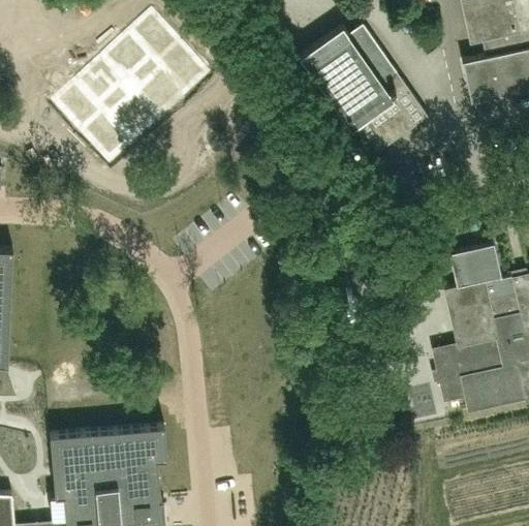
[(528,0),(460,0),(469,41),(481,39),(485,55),(462,60),(470,101),(528,88),(528,0)]
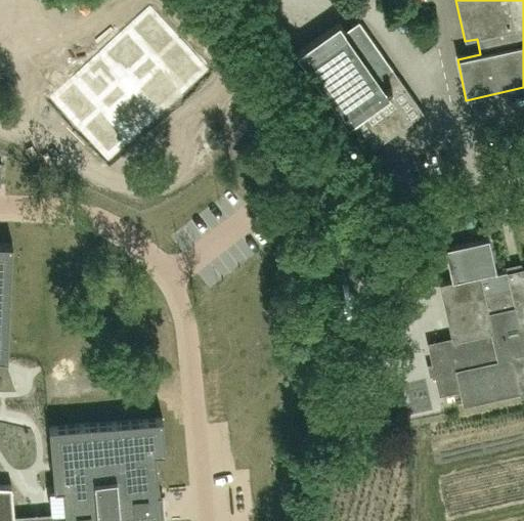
[(149,12),(52,100),(107,162),(205,74),(149,12)]
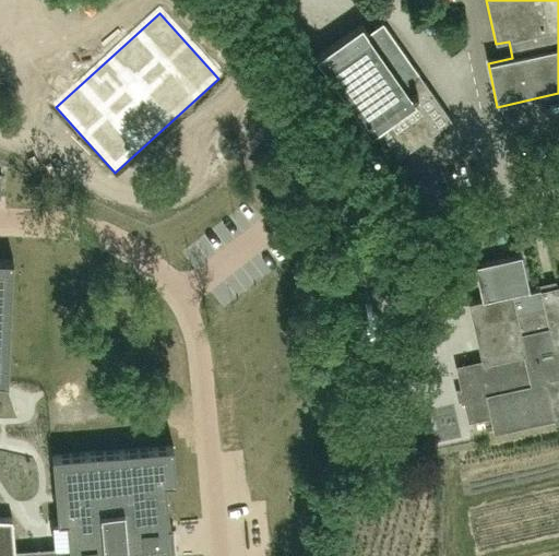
[(370,137),(373,134),(394,164),(452,123),(383,25),(368,36),(361,27),(316,59),(370,137)]
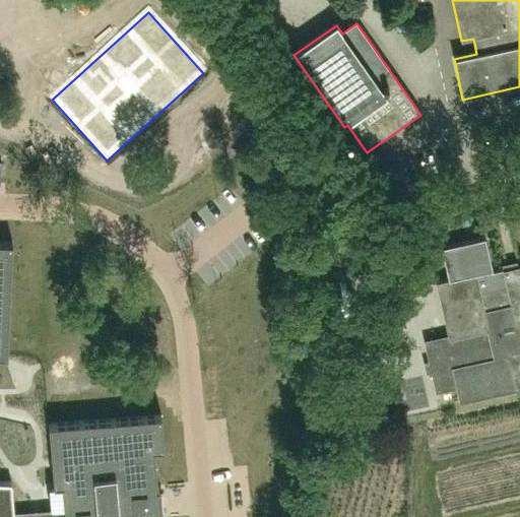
[(431,222),(428,211),(417,214),(421,225),(431,222)]
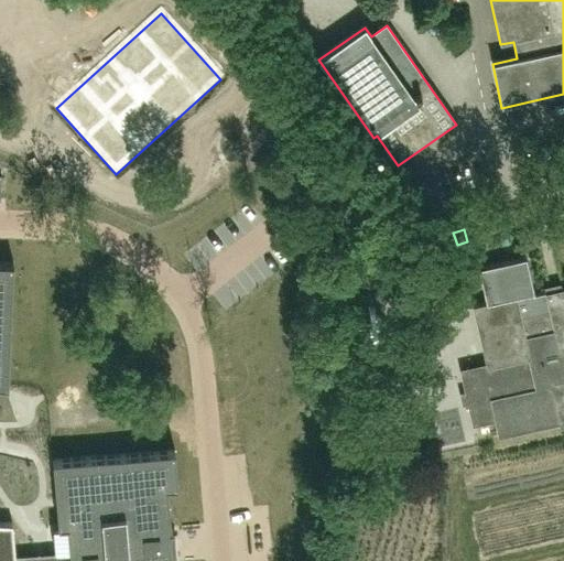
[(563,291),(535,298),(527,261),(480,272),(488,306),(475,310),(488,368),(462,374),(461,371),(459,371),(473,429),(474,429),(473,425),(495,421),(498,439),(499,439),(499,435),(559,422),(560,429),(561,429),(560,427),(563,424),(563,291)]
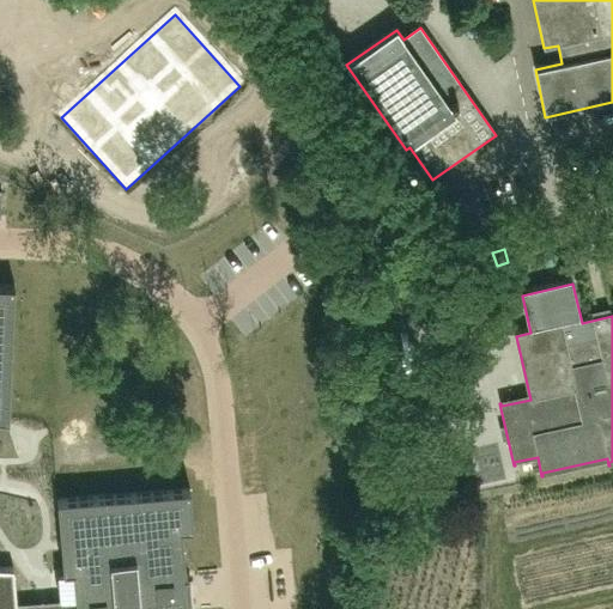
[(0,419),(8,420),(14,287),(0,286),(0,419)]
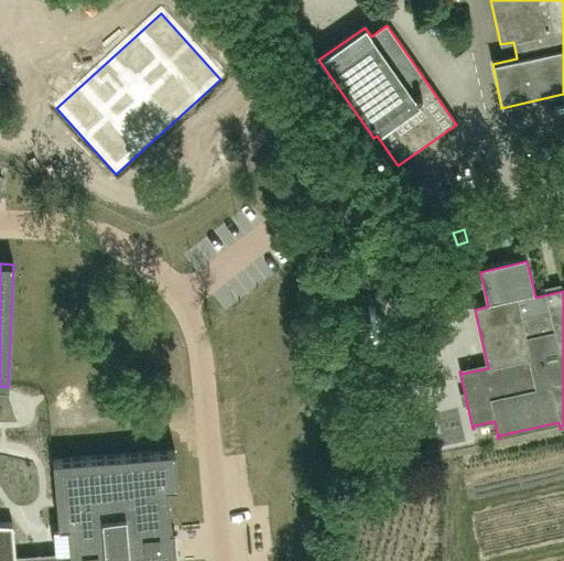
[(174,451),(52,462),(58,527),(67,526),(69,551),(71,560),(175,560),(173,531),(171,531),(167,491),(177,489),(174,451)]
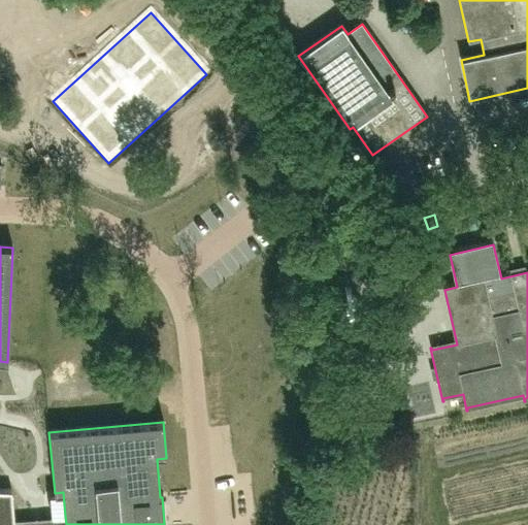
[(66,524),(65,516),(14,521),(11,490),(0,489),(0,524),(66,524)]
